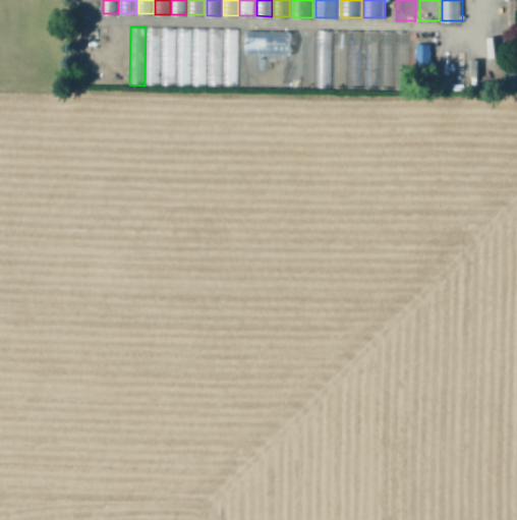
[(161,26),(160,85),(146,85),(147,26),(161,26)]
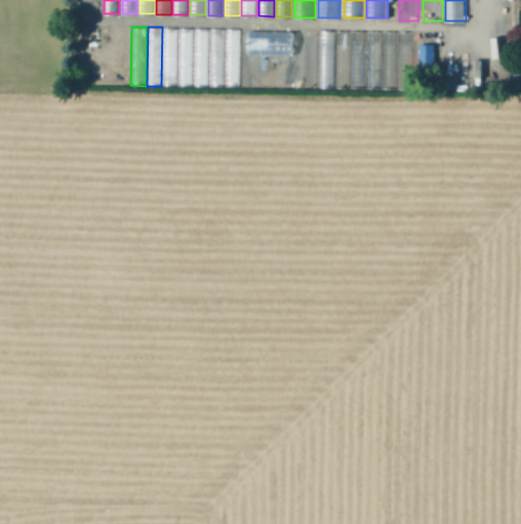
[(178,27),(178,86),(163,86),(163,27),(178,27)]
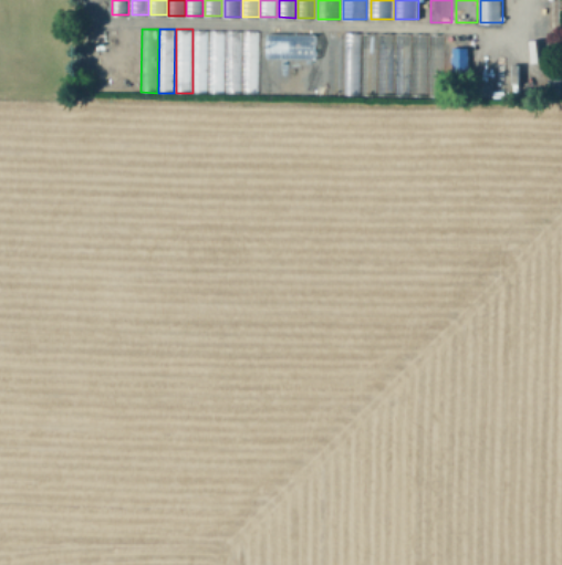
[(209,29),(209,93),(193,93),(194,29),(209,29)]
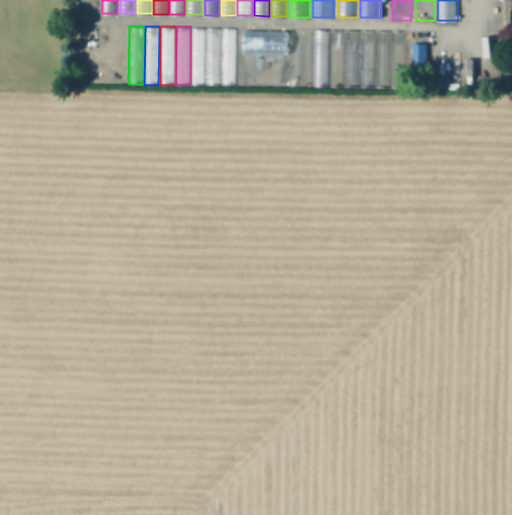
[(207,27),(206,86),(190,85),(192,27),(207,27)]
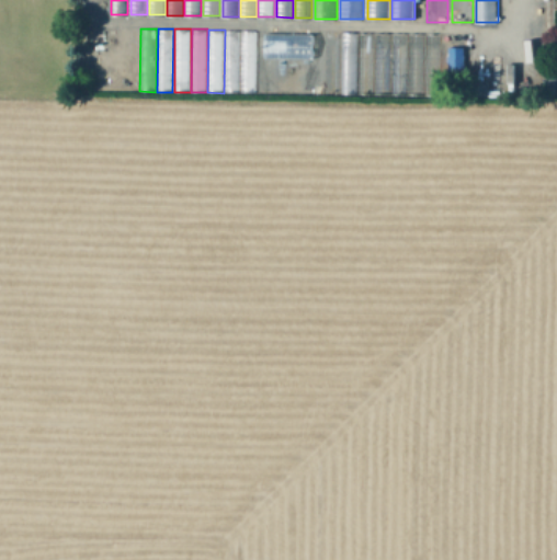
[(241,30),(240,93),(225,93),(226,30),(241,30)]
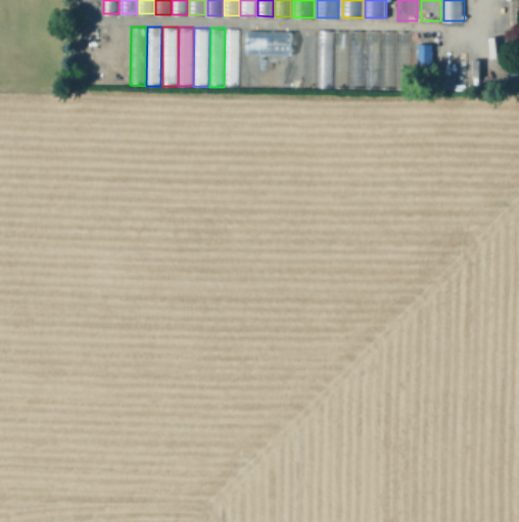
[(241,28),(241,87),(226,87),(226,28),(241,28)]
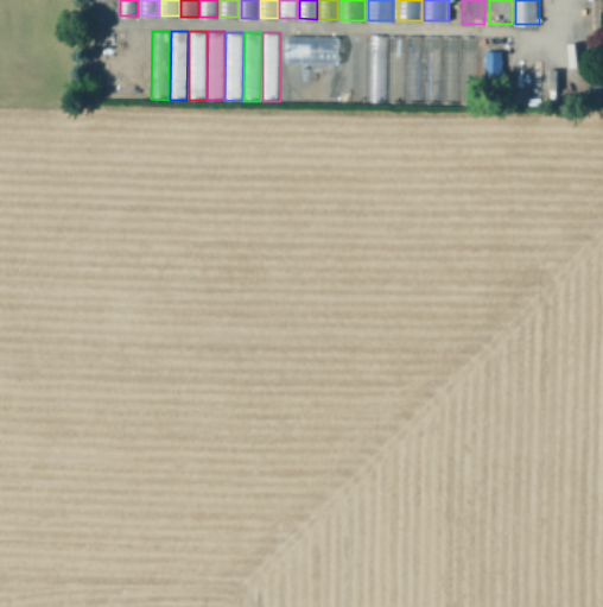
[(298,32),(298,101),(280,101),(281,32),(298,32)]
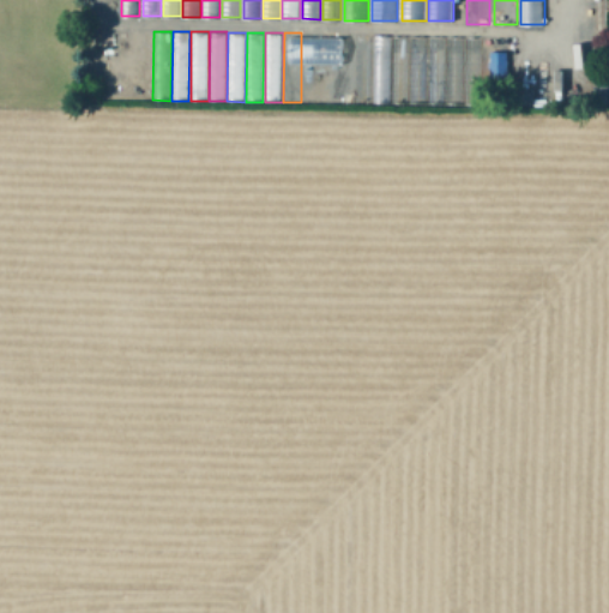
[(320,34),(320,102),(302,102),(302,32),(320,34)]
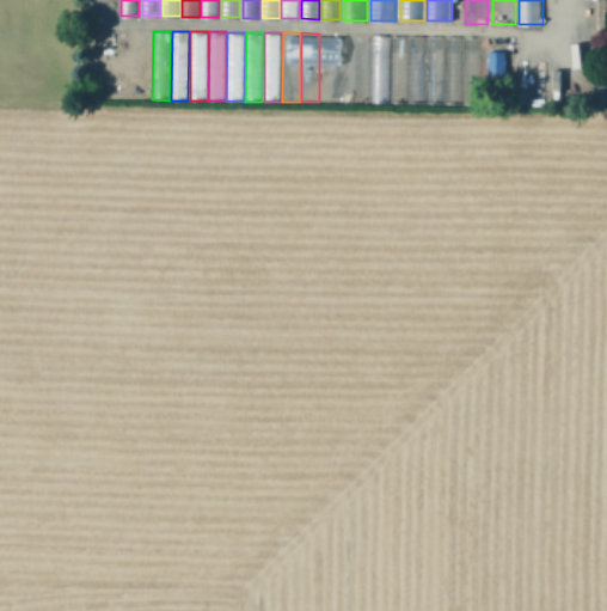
[(337,34),(337,102),(319,103),(320,34),(337,34)]
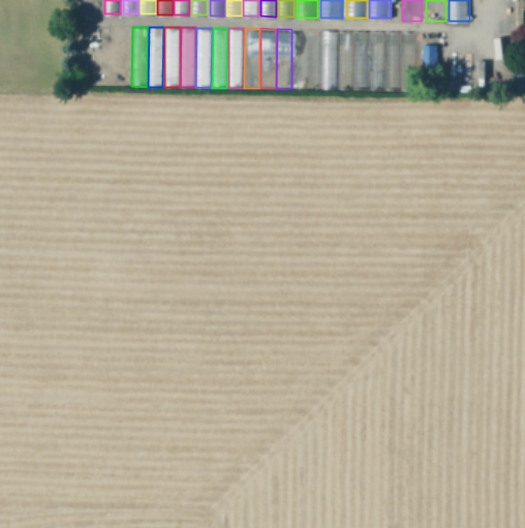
[(308,29),(307,89),(291,89),(292,29),(308,29)]
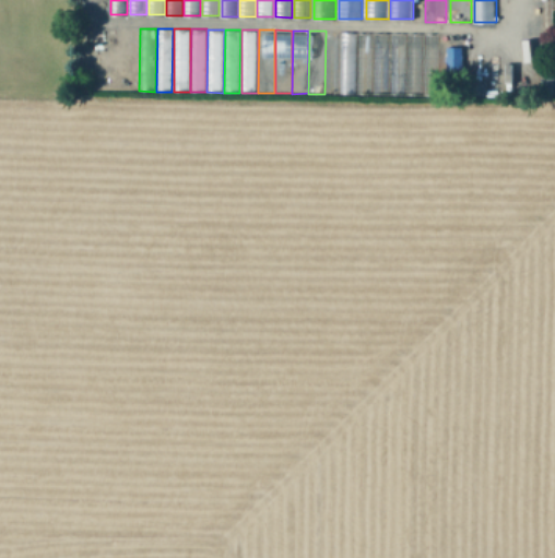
[(342,31),(341,94),(326,94),(326,31),(342,31)]
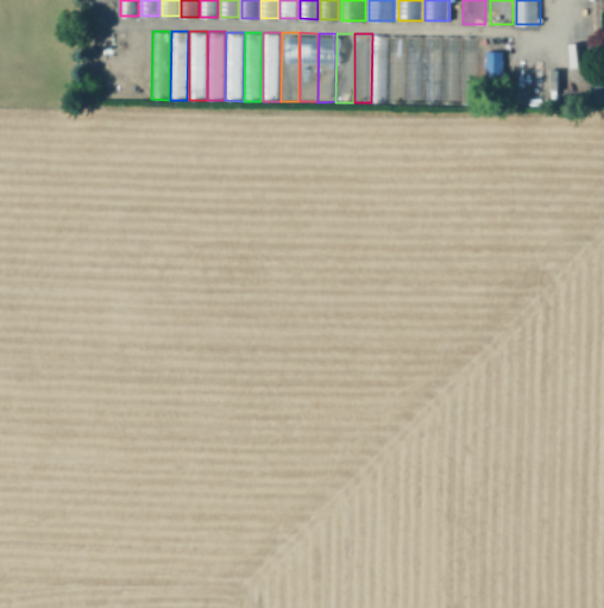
[(391,35),(390,102),(372,102),(373,33),(391,35)]
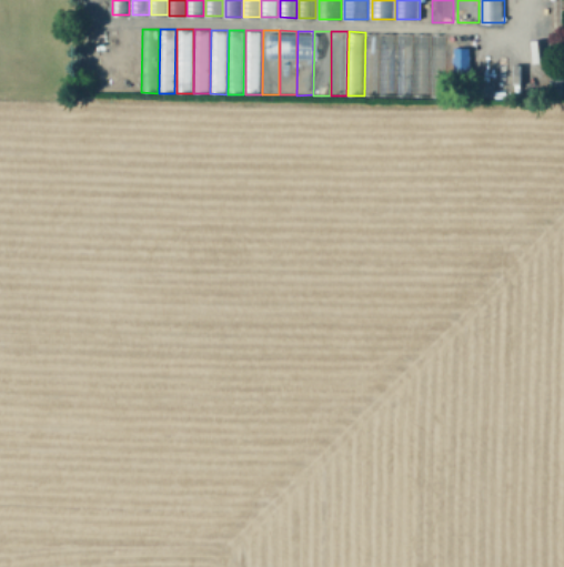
[(382,32),(381,95),(365,97),(365,32),(382,32)]
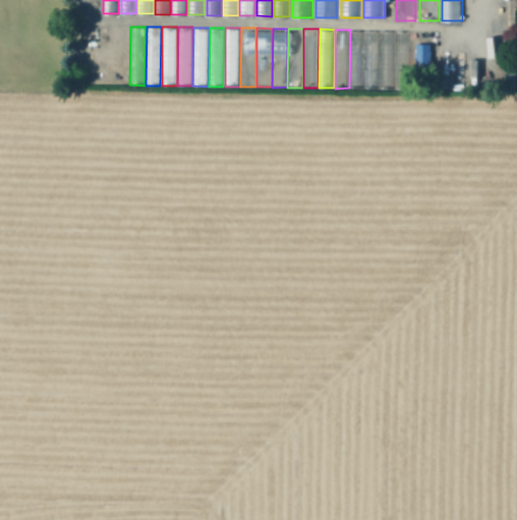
[(366,30),(365,89),(350,89),(351,30),(366,30)]
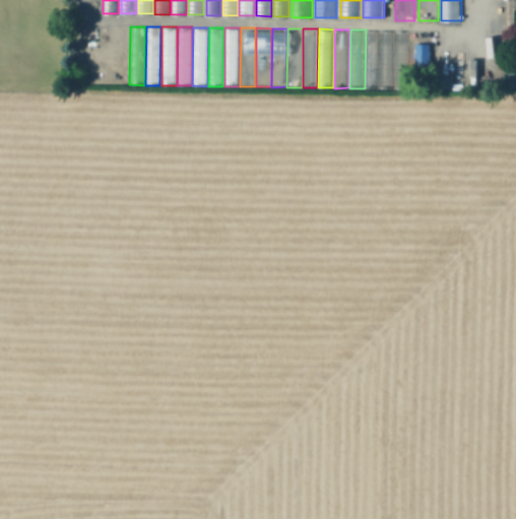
[(381,29),(380,88),(366,88),(366,29),(381,29)]
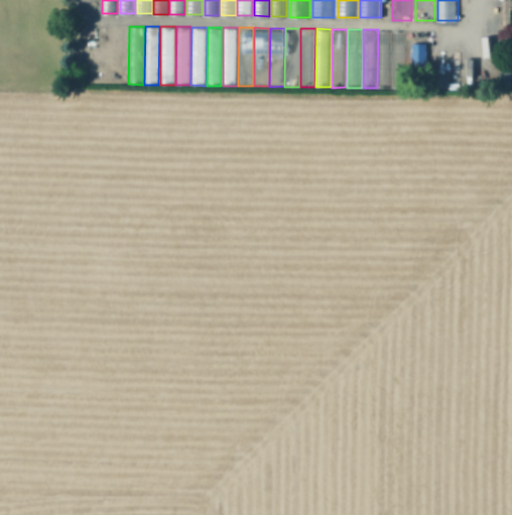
[(393,29),(392,88),(377,88),(378,29),(393,29)]
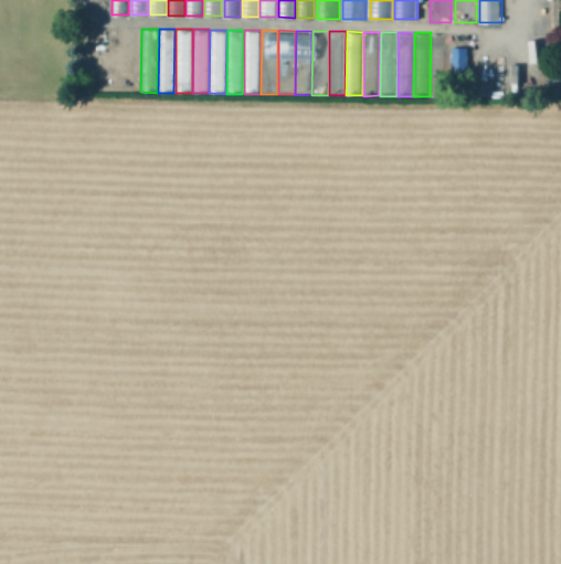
[(447,32),(446,96),(431,96),(432,32),(447,32)]
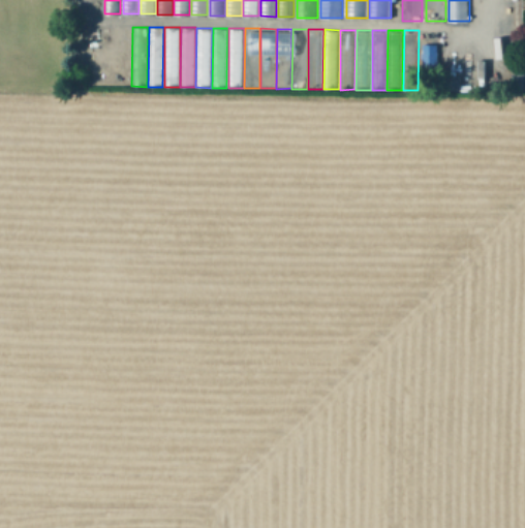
[(441,62),(441,66),(428,66),(428,43),(441,43),(441,62)]
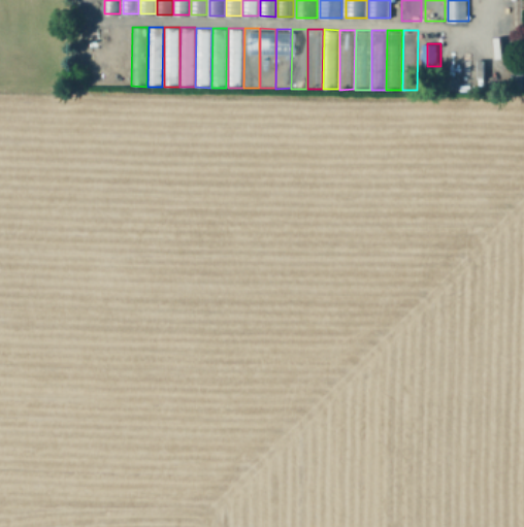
All buildings are outlined.
